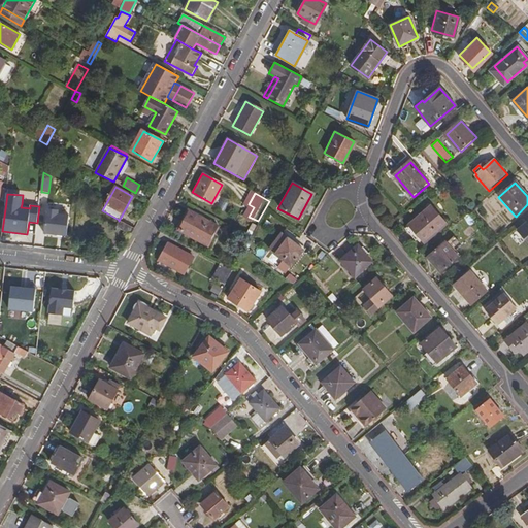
[(407,227),(422,244),(443,226),(429,208),(407,227)]
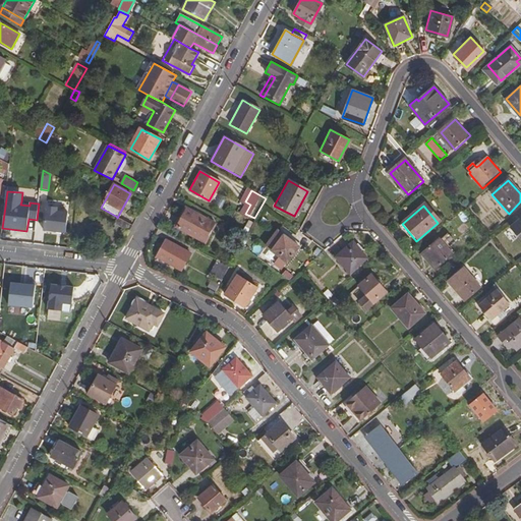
[(58,208),(46,207),(44,230),(66,233),(68,213),(57,212),(58,208)]
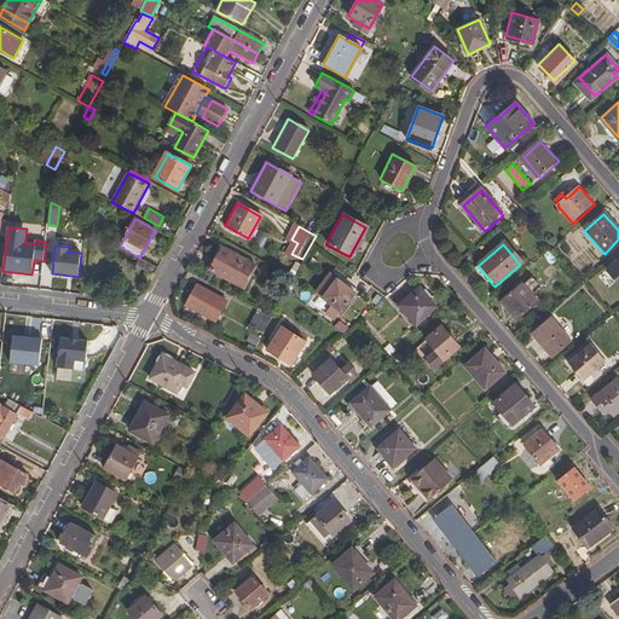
[(208,268),(242,289),(255,266),(220,247),(208,268)]
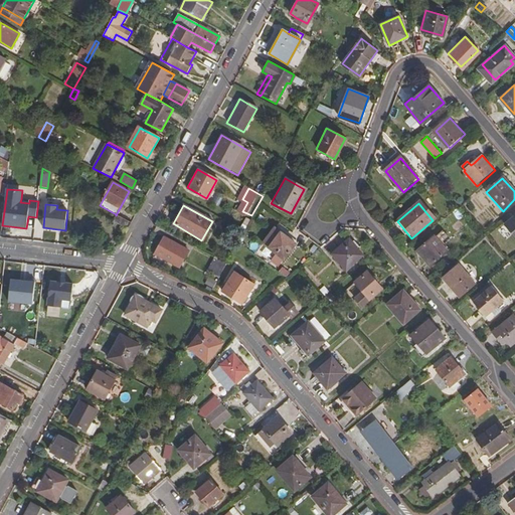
[(113,220),(128,228),(131,223),(116,215),(116,214),(113,220)]
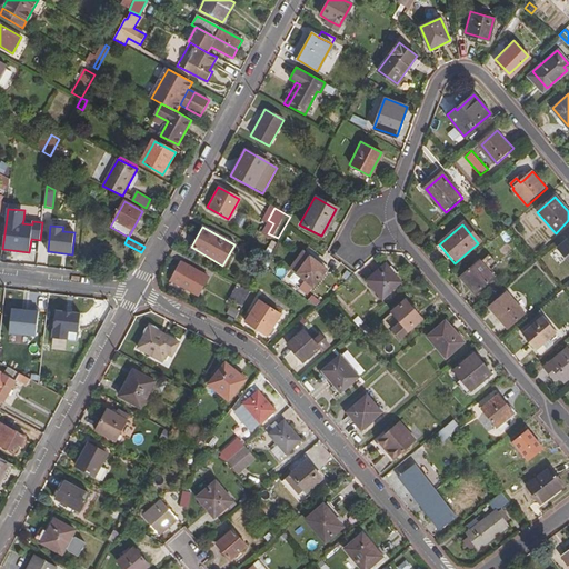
[(568,238),(556,249),(568,263),(568,238)]
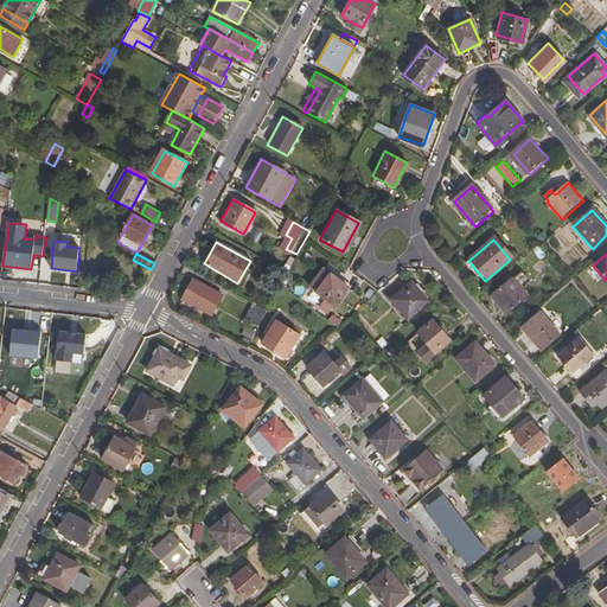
[(310,287),(334,306),(347,288),(323,269),(308,287),(310,287)]
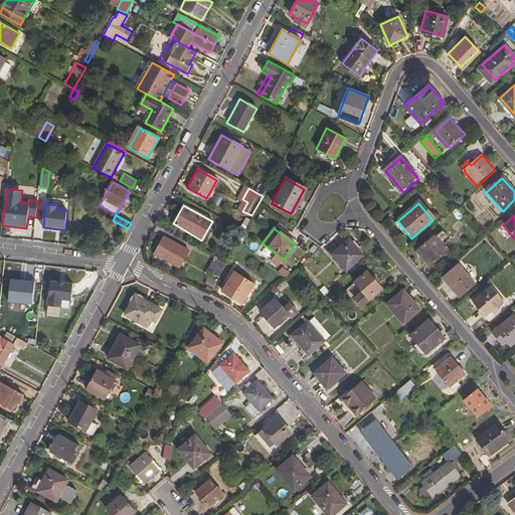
[(163,260),(178,268),(187,250),(162,237),(155,251),(165,256),(163,260)]
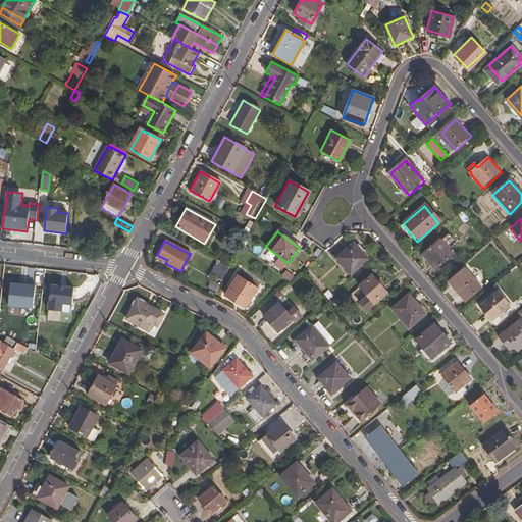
[(422,256),(435,271),(454,256),(440,241),(422,256)]
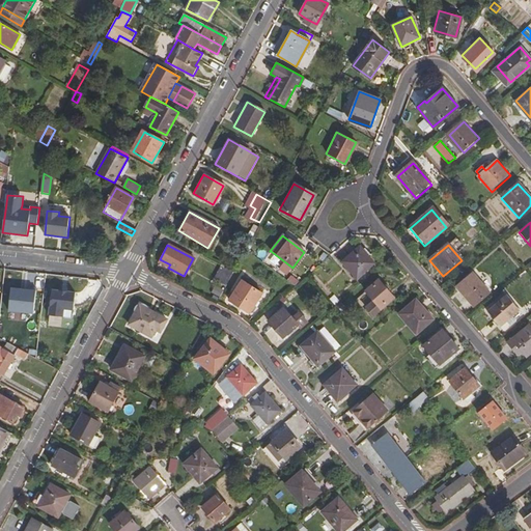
[(341,261),(355,279),(373,263),(359,247),(351,253),(350,252),(342,257),(344,258),(341,261)]
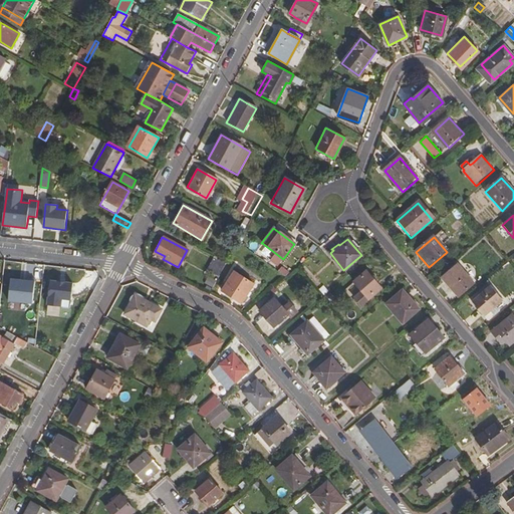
[(206,271),(217,277),(225,264),(213,257),(206,271)]
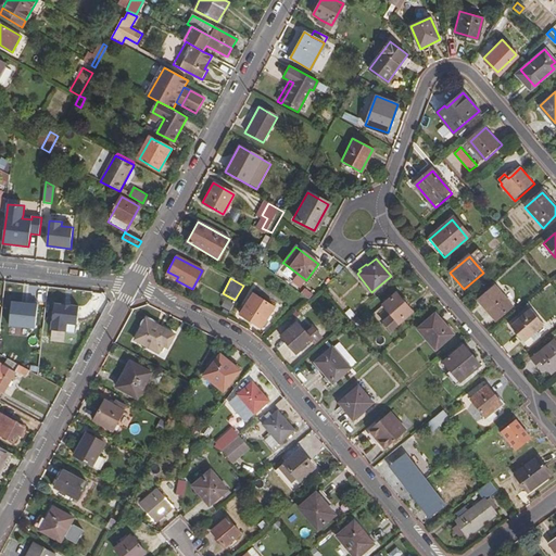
[(478,302),(495,321),(513,307),(494,288),(478,302)]
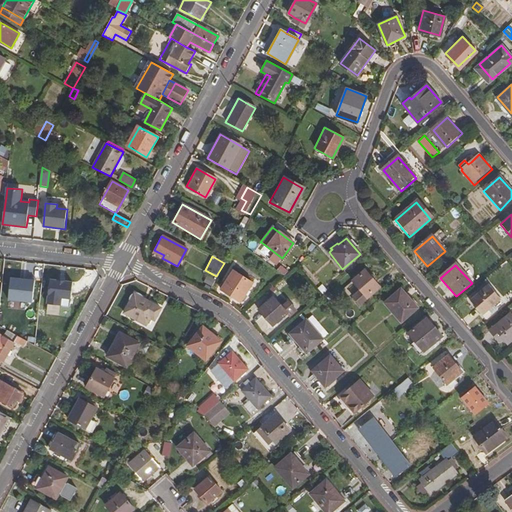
[(222,288),(241,300),(253,282),(233,270),(222,288)]
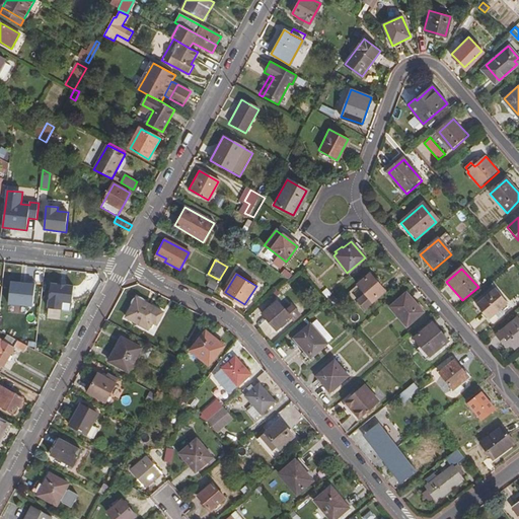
[(356,301),(363,309),(383,292),(368,274),(356,285),(364,294),(356,301)]
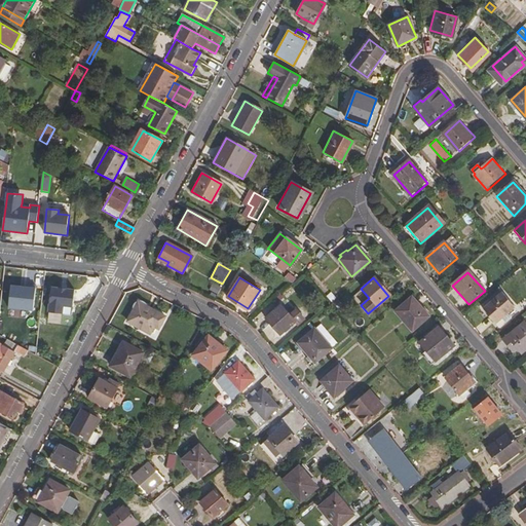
[(9,308),(33,311),(36,286),(27,285),(27,288),(11,286),(9,308)]
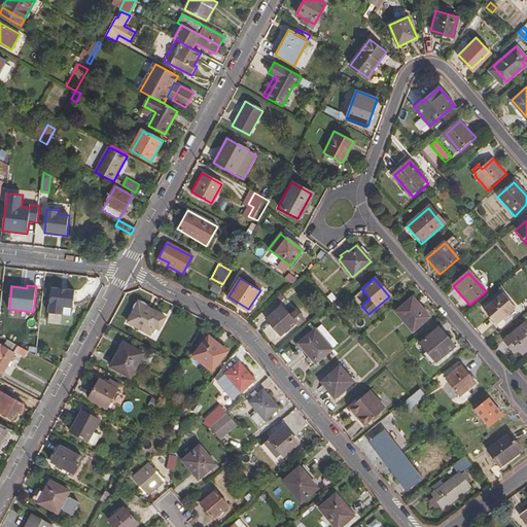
[(72,308),(74,290),(51,288),(48,313),(62,315),(63,307),(72,308)]
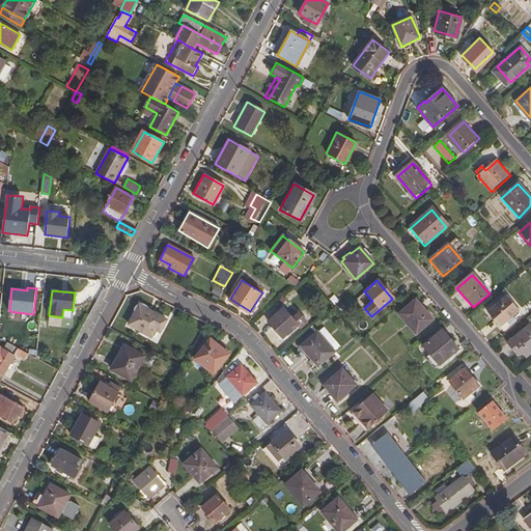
[(486,311),(500,327),(512,316),(520,309),(506,294),(486,311)]
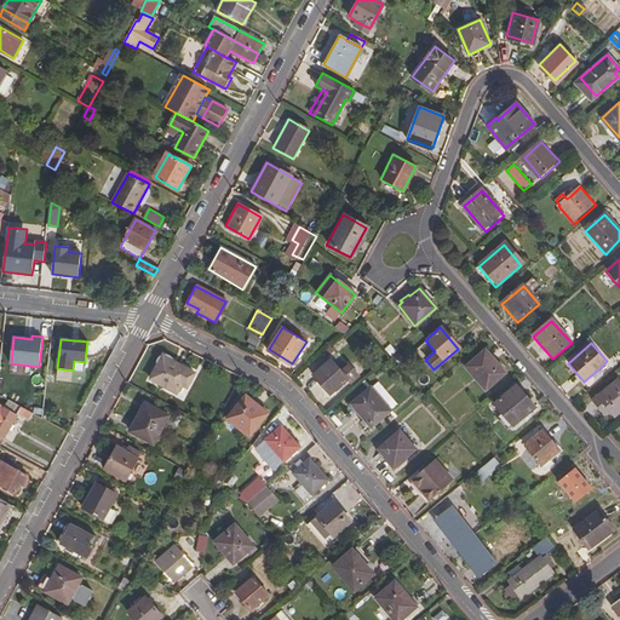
[(466,367),(486,390),(504,374),(484,351),(466,367)]
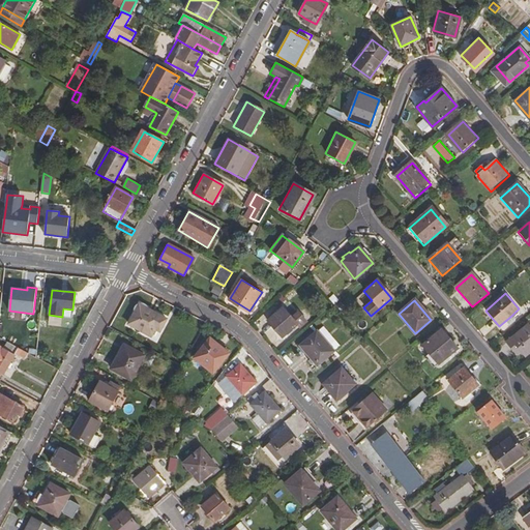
[(127,327),(150,339),(154,330),(160,317),(143,308),(142,306),(140,305),(137,306),(135,307),(134,310),(134,312),(134,313),(127,327)]
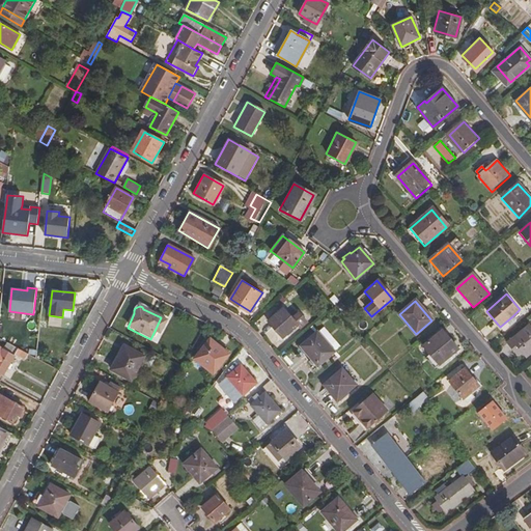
[(305,322),(297,312),(290,317),(281,307),(267,319),(281,337),(296,325),(299,327),(305,322)]
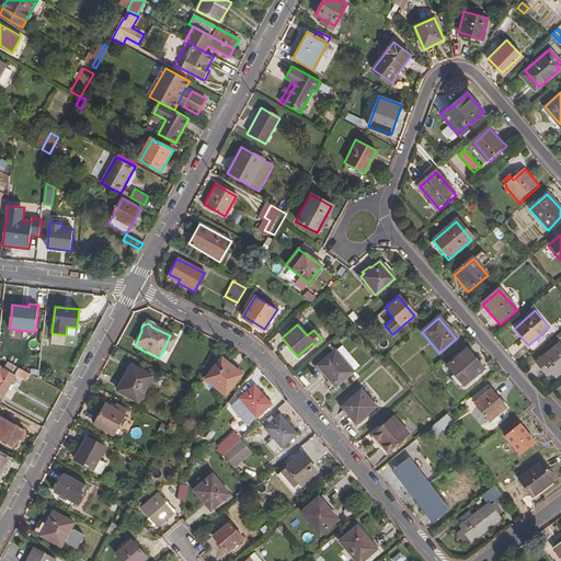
[(551,370),(556,376),(560,371),(560,345),(560,344),(537,363),(547,374),(551,370)]
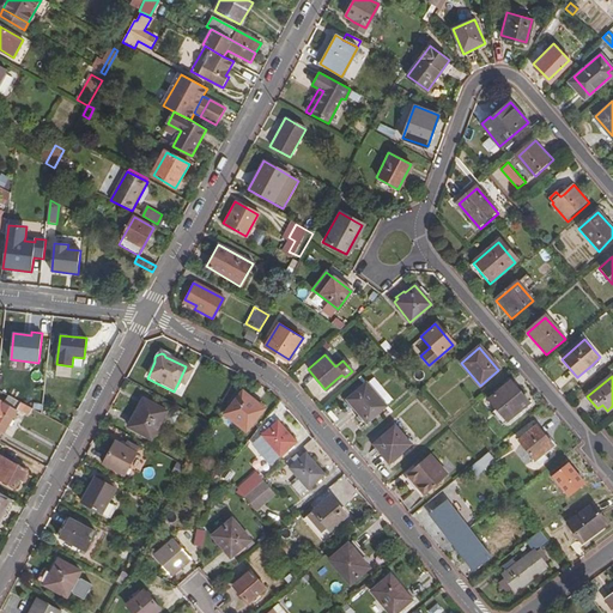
[(345,399),(365,423),(386,406),(365,382),(345,399)]
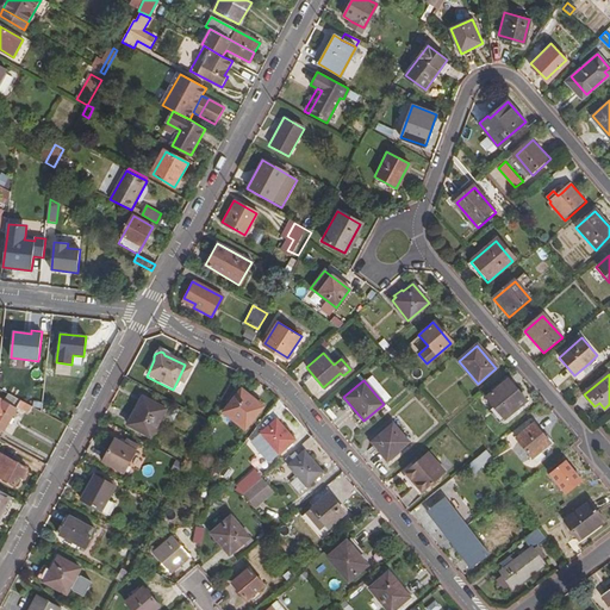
[(486,398),(504,418),(524,400),(506,380),(486,398)]
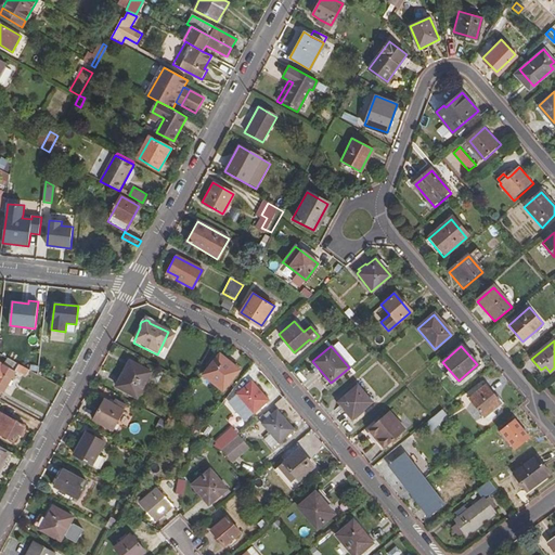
[(0,399),(0,400),(4,394),(2,392),(8,384),(10,385),(12,382),(10,379),(15,370),(27,375),(29,370),(7,358),(1,369),(0,368),(0,399)]
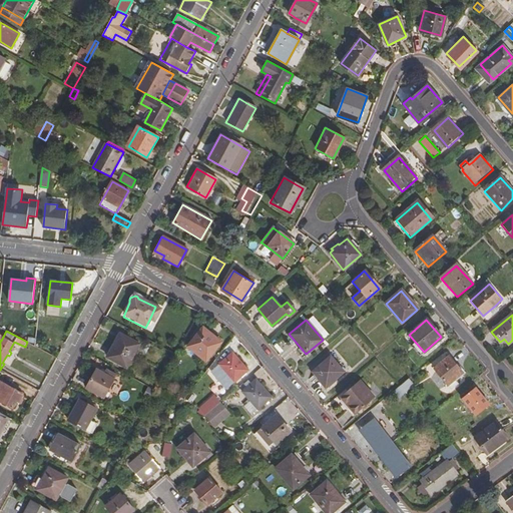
[(186,350),(204,365),(219,345),(201,331),(186,350)]
